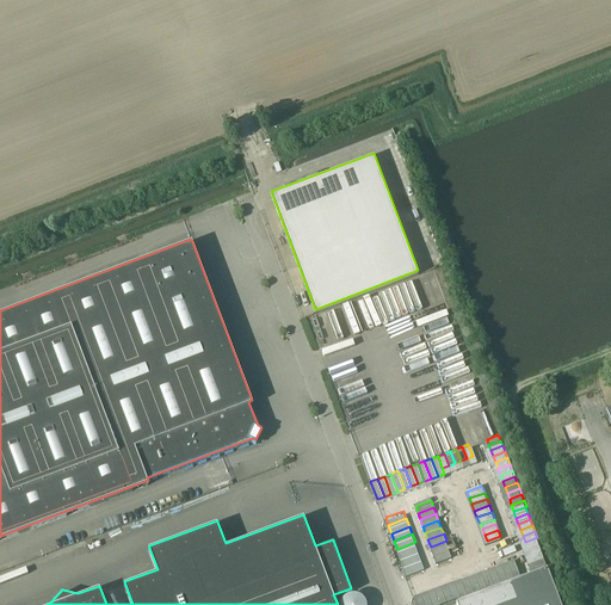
[(539,543),(537,537),(525,542),(528,548),(539,543)]
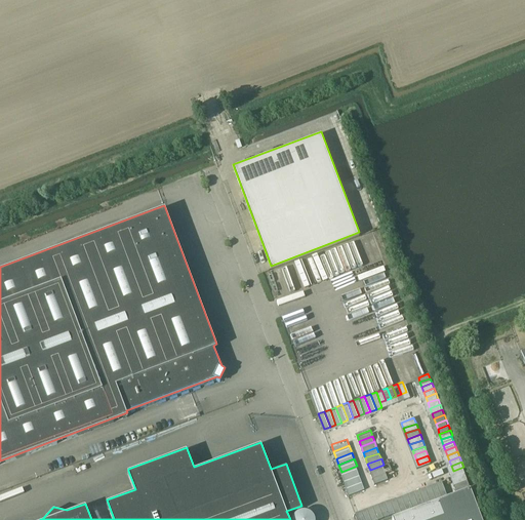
[(384,465),(370,470),(372,475),(386,470),(384,465)]
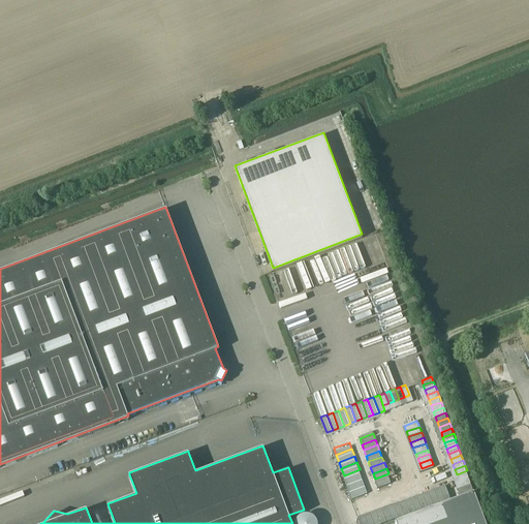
[(360,469),(344,475),(346,482),(362,476),(360,469)]
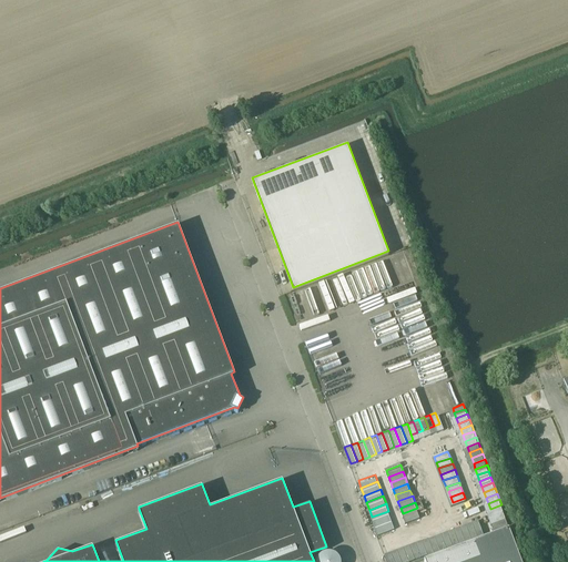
[(507,521),(504,511),(504,510),(501,504),(490,509),(492,514),(498,512),(501,523),(507,521)]
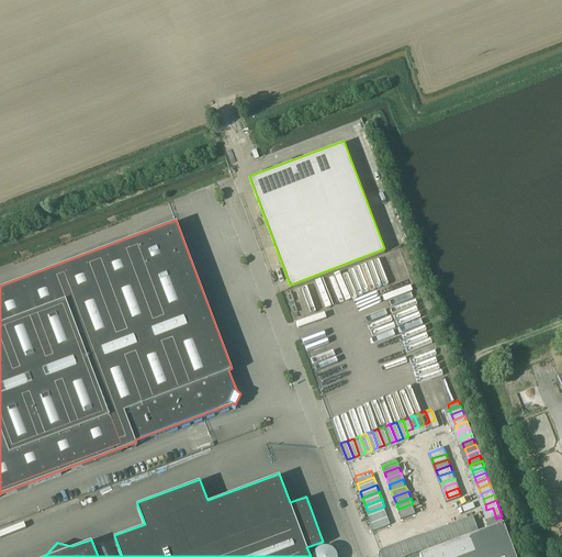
[(413,503),(398,509),(401,515),(415,510),(413,503)]
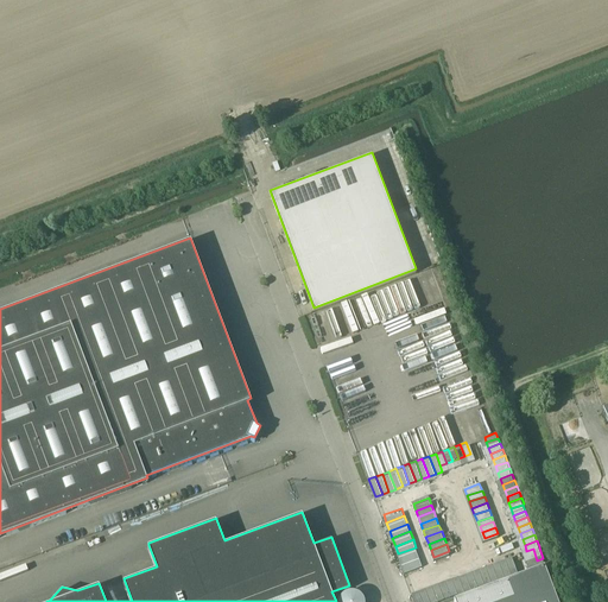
[(416,547),(398,553),(401,562),(419,555),(416,547)]
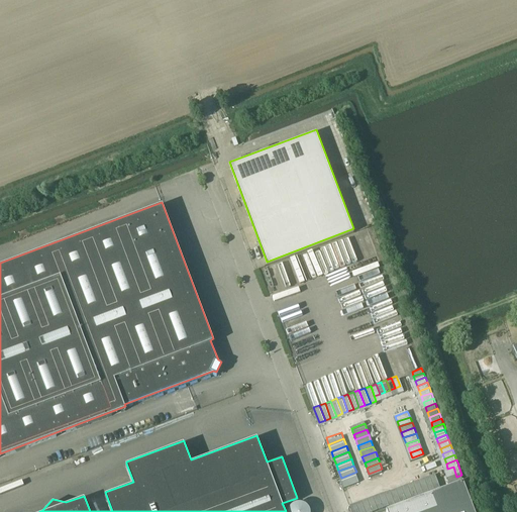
[(456,477),(453,467),(447,469),(451,479),(456,477)]
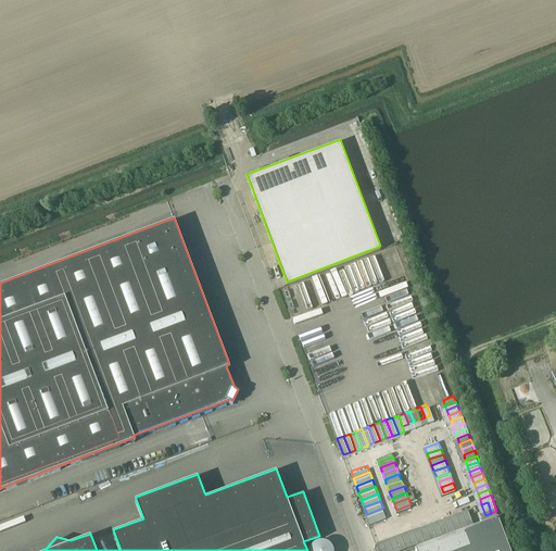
[(481,504),(477,506),(480,517),(485,515),(481,504)]
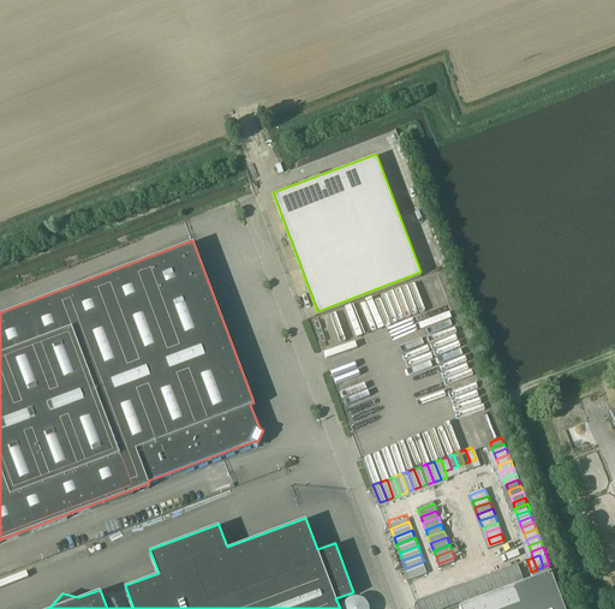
[(527,560),(521,561),(526,574),(531,572),(527,560)]
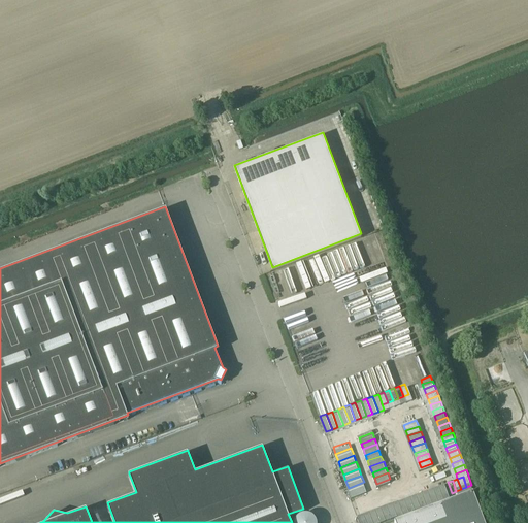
[(364,482),(349,488),(351,494),(366,489),(364,482)]
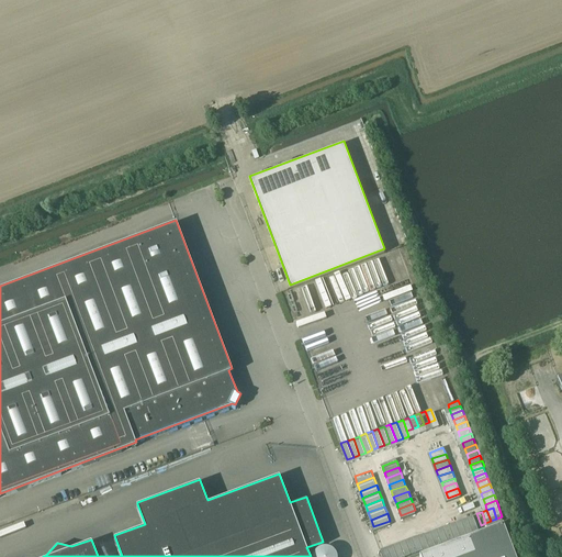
[(476,513),(471,515),(475,526),(481,525),(476,513)]
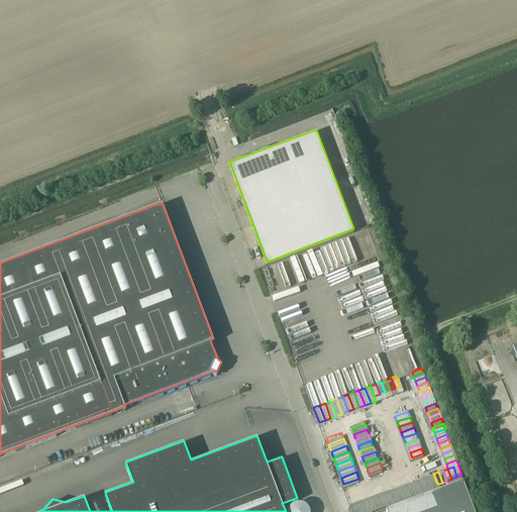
[(433,474),(428,476),(432,486),(437,484),(433,474)]
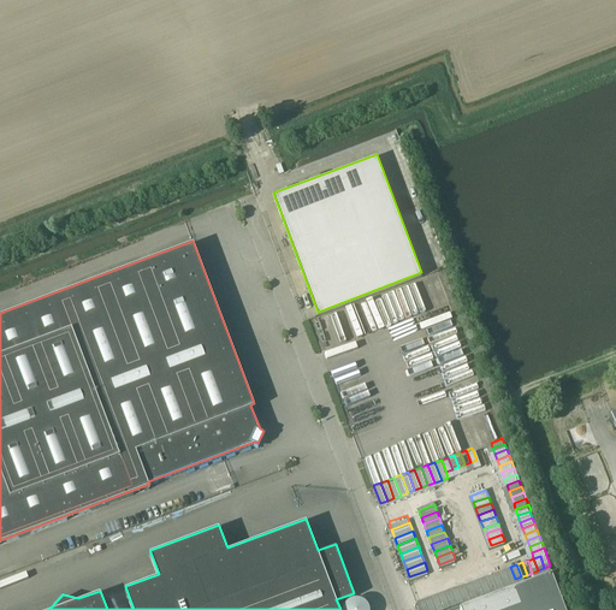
[(510,567),(504,569),(509,581),(515,579),(510,567)]
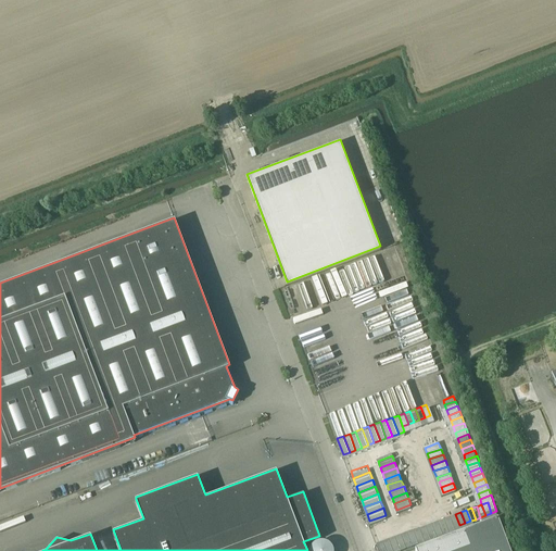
[(417,550),(512,550),(497,514),(415,545),(417,550)]
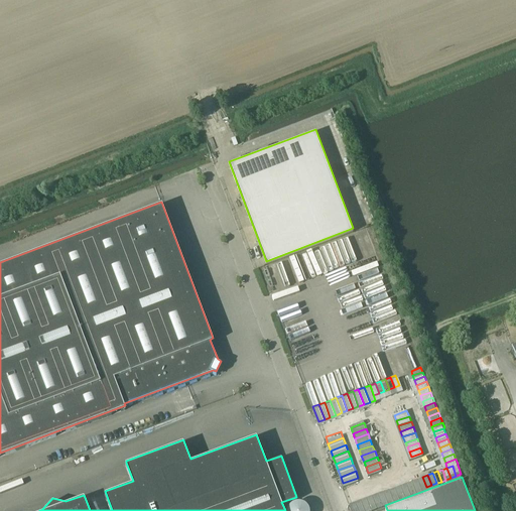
[(413,480),(407,482),(411,492),(417,490),(413,480)]
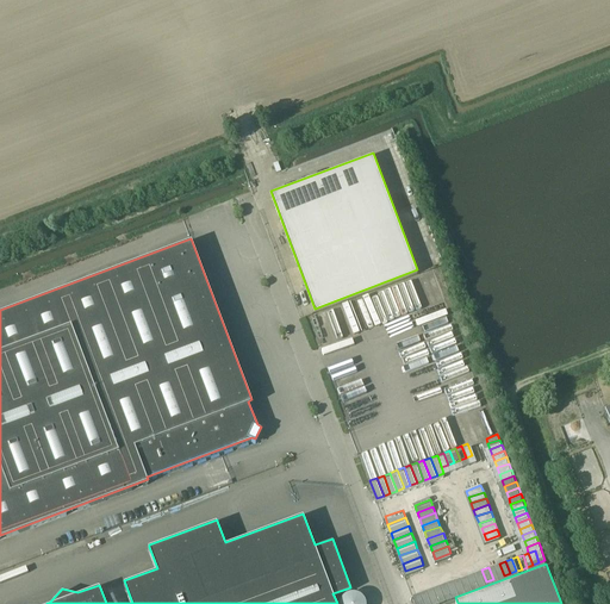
[(481,570),(475,572),(480,584),(486,581),(481,570)]
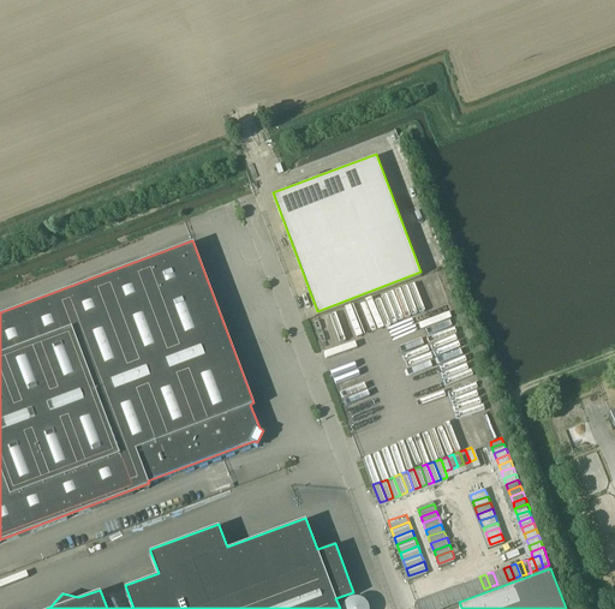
[(479,577),(473,579),(478,591),(484,589),(479,577)]
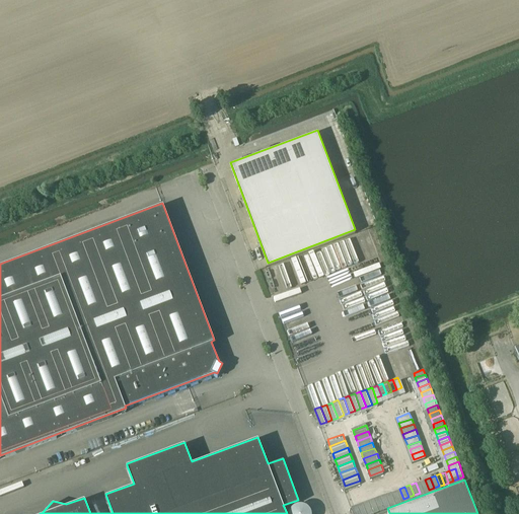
[(399,489),(394,491),(398,501),(403,499),(399,489)]
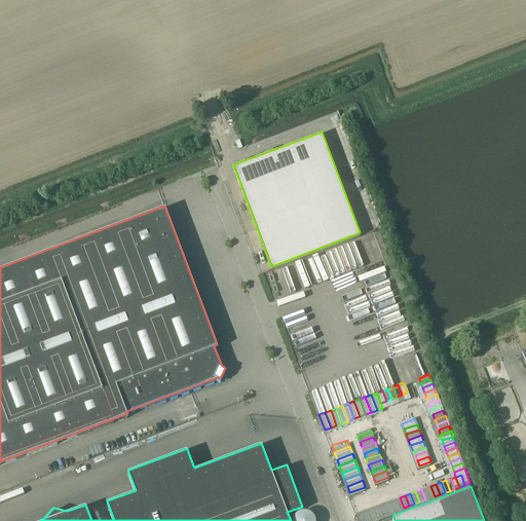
[(400,497),(395,499),(399,510),(404,508),(400,497)]
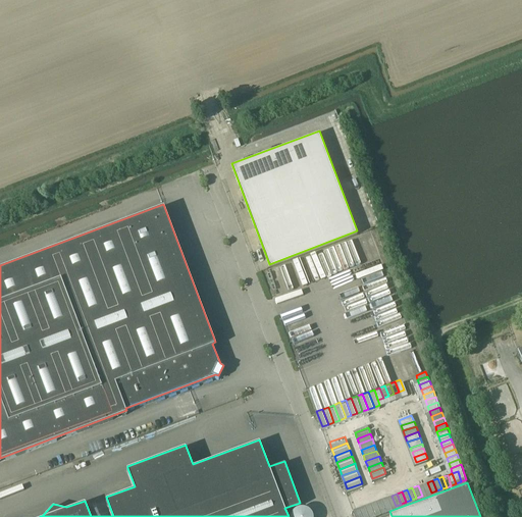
[(384,495),(379,498),(383,509),(389,507),(385,498),(384,495)]
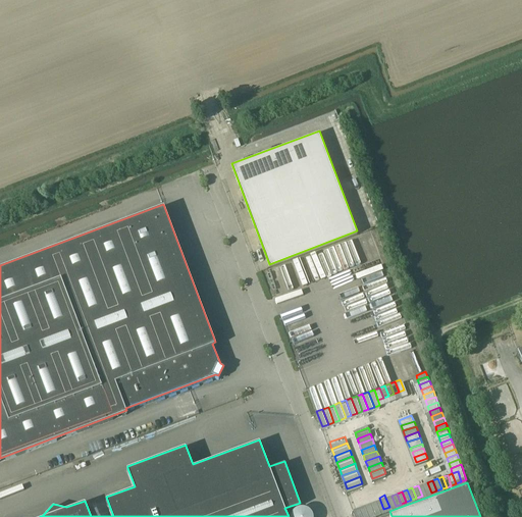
[(392,496),(385,498),(389,507),(389,508),(396,506),(392,496)]
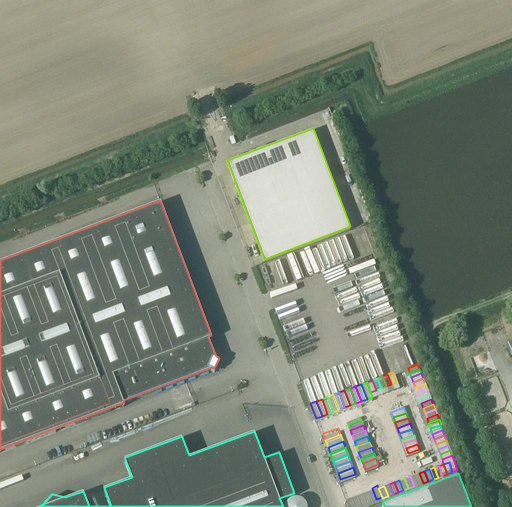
[(372,488),(366,490),(370,501),(376,499),(372,488)]
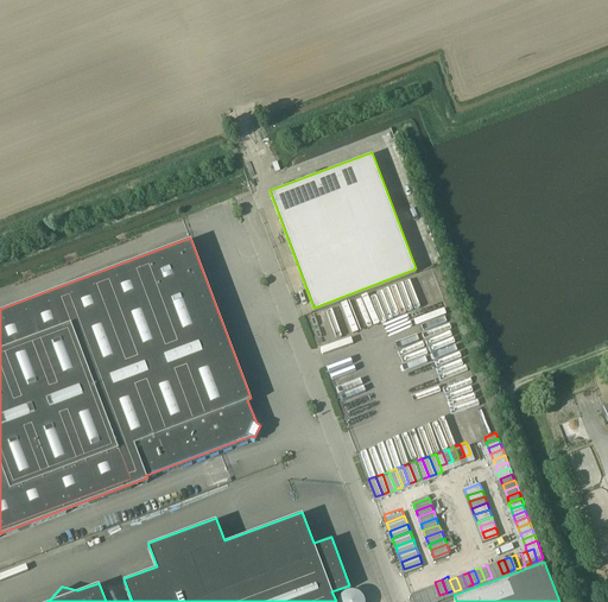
[(439,595),(435,582),(428,584),(432,599),(439,595)]
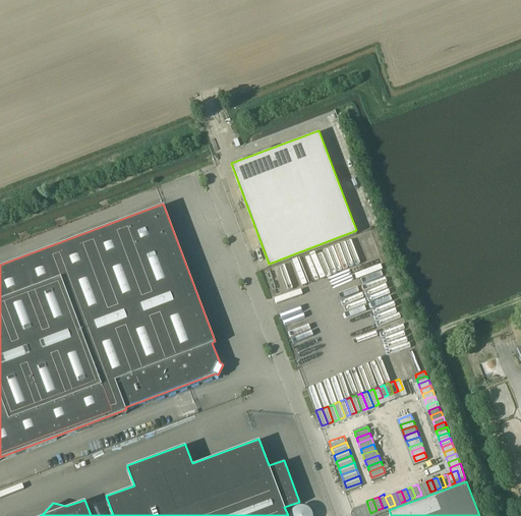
[(364,515),(370,513),(366,501),(360,503),(364,515)]
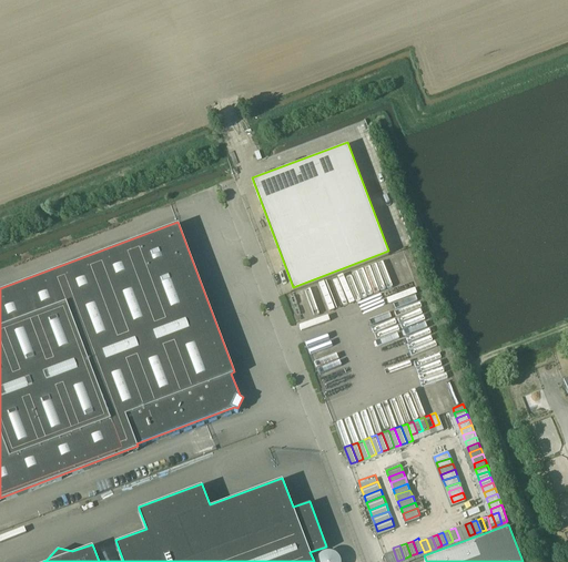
[(393,548),(386,551),(389,561),(393,561),(397,561),(393,548)]
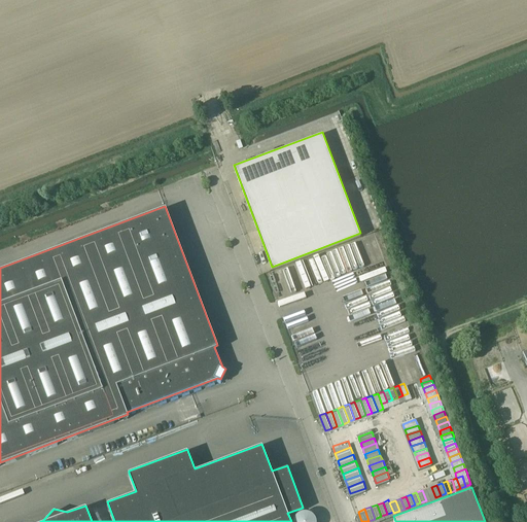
[(361,521),(358,512),(352,514),(355,521),(361,521)]
